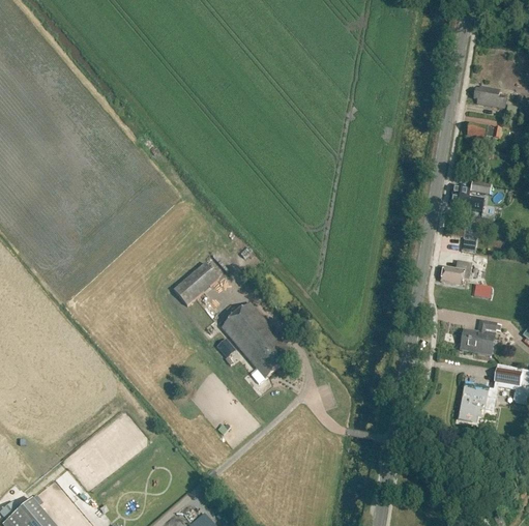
[(477,97),(476,101),(504,107),(506,94),(498,93),(499,88),(479,85),(478,88),(475,87),(473,96),(477,97)]
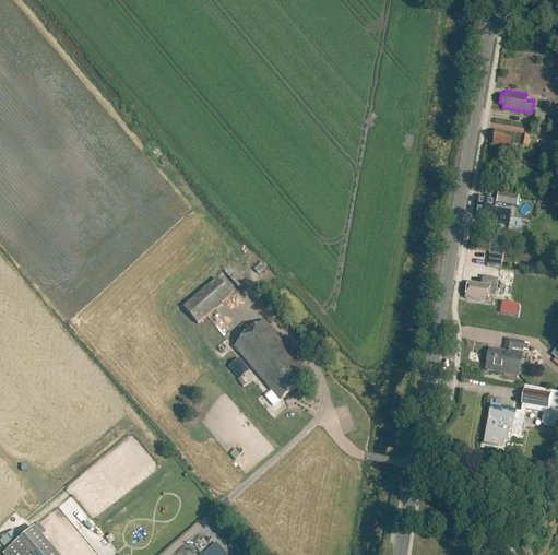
[(534,108),(532,122),(550,125),(553,117),(547,116),(547,110),(534,108)]
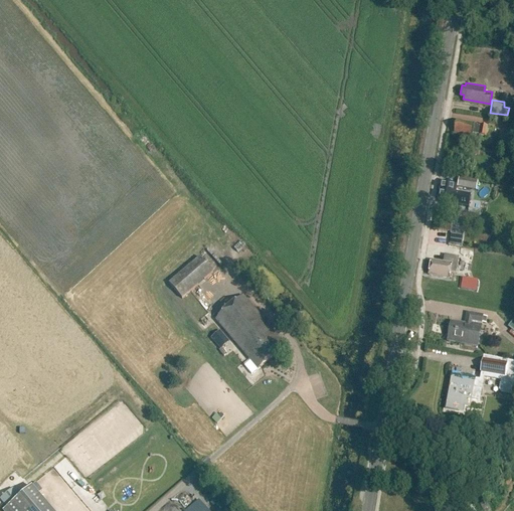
[(485,133),(487,123),(480,122),(479,122),(456,118),(453,131),(471,134),(472,130),(478,131),(478,132),(485,133)]
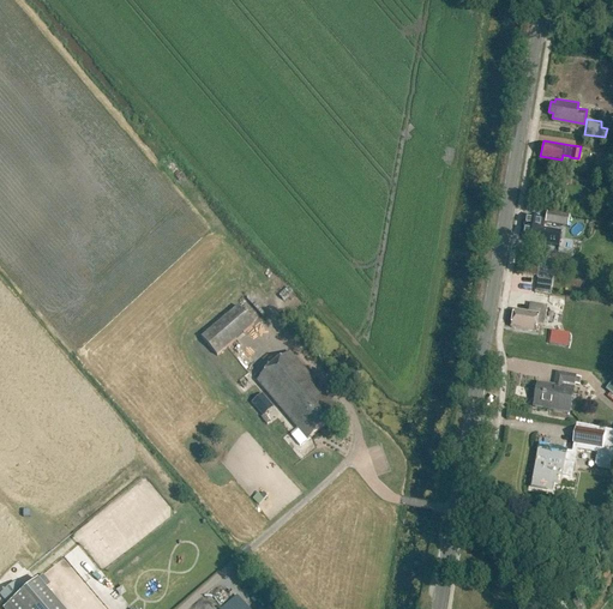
[(544,219),(566,223),(569,212),(546,207),(544,219)]
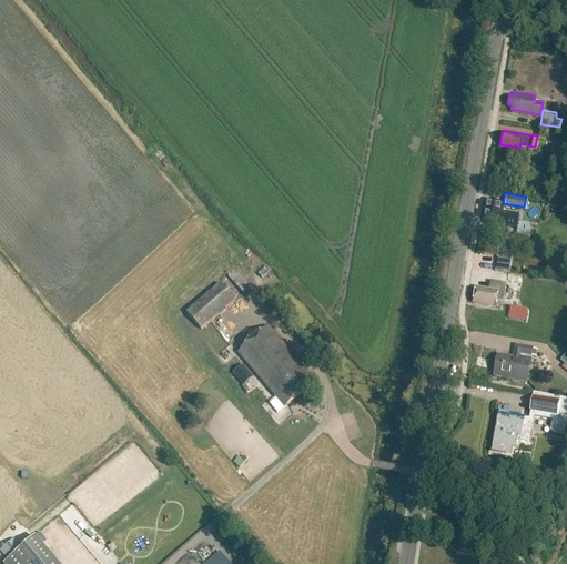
[(484,217),(497,219),(497,221),(516,224),(518,212),(504,210),(505,208),(500,207),(502,202),(486,199),(484,217)]
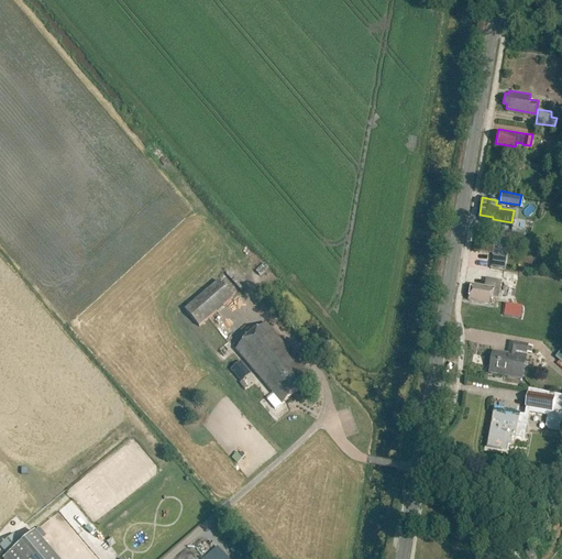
[(186,303),(200,320),(231,294),(217,276),(186,303)]
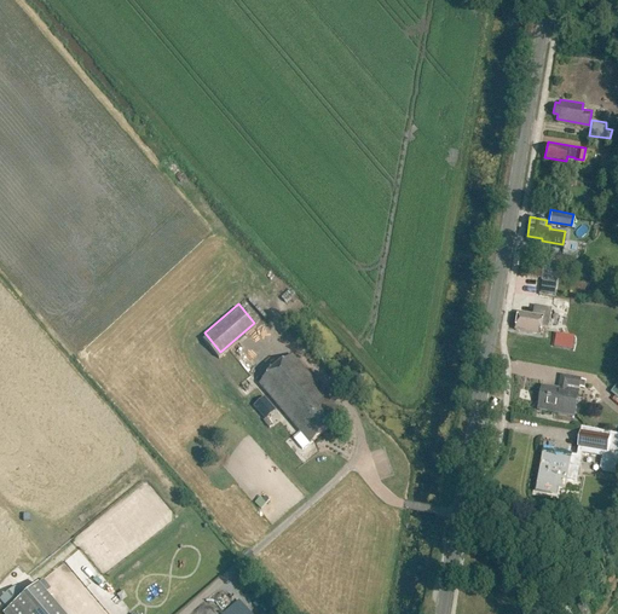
[(518,310),(515,325),(538,330),(539,323),(547,324),(550,306),(536,303),(533,313),(518,310)]
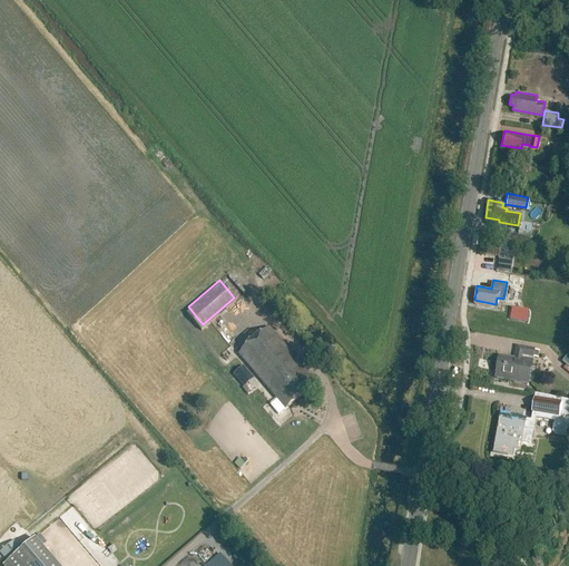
[(520,304),(513,303),(511,315),(523,319),(525,311),(519,310),(520,304)]
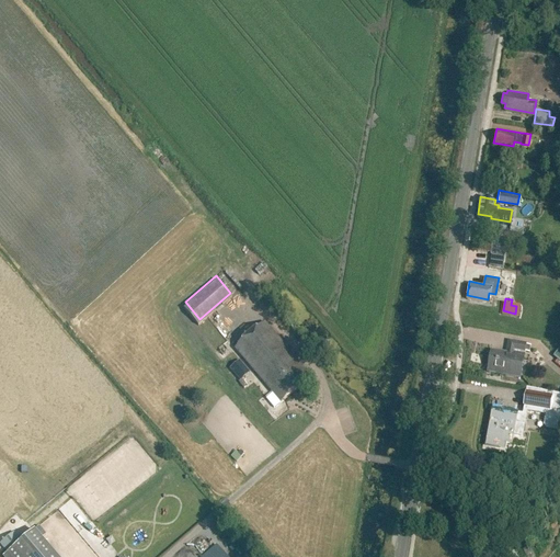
[(264,319),(233,344),(272,390),(280,399),(310,373),(264,319)]
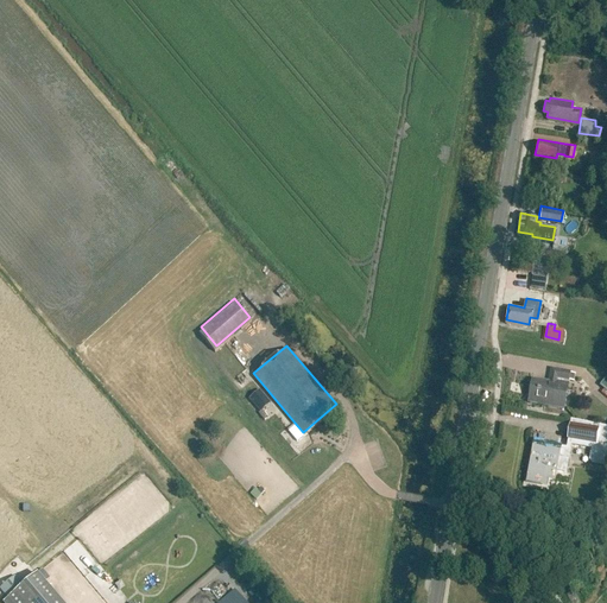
[(548,379),(541,378),(541,379),(531,378),(528,395),(543,398),(542,401),(563,405),(568,376),(573,378),(574,370),(569,369),(550,366),(548,379)]
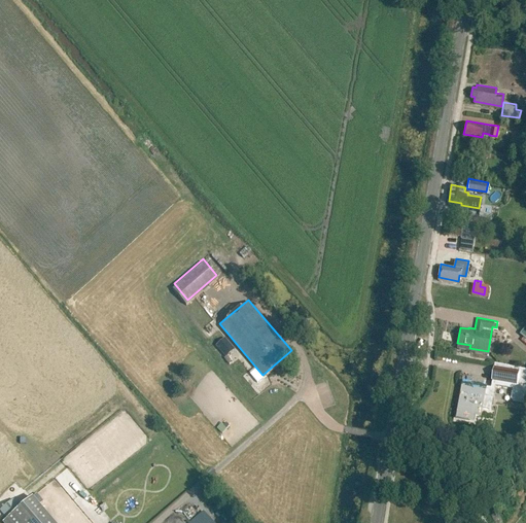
[(485,386),(485,387),(484,388),(483,393),(483,394),(474,392),(465,390),(463,402),(462,402),(460,404),(458,415),(474,418),(475,413),(480,414),(482,406),(490,407),(494,382),(511,385),(512,386),(510,396),(512,399),(525,402),(525,367),(494,360),(489,385),(487,385),(486,385),(485,386)]
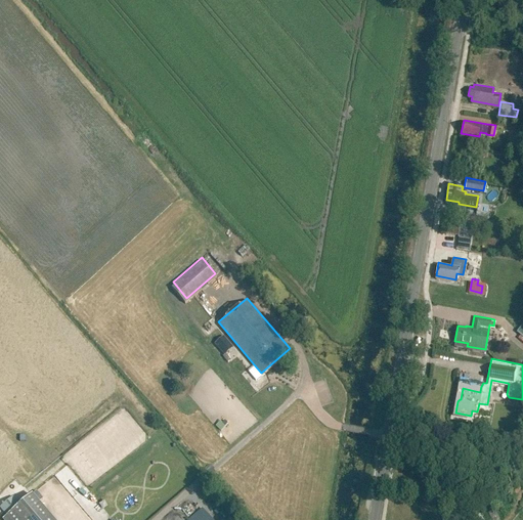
[(261,373),(254,364),(248,369),(255,378),(261,373)]
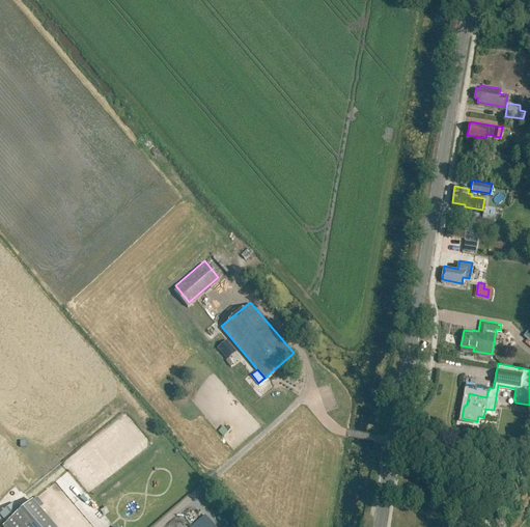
[(529,440),(510,437),(508,446),(529,450),(529,443),(529,440)]
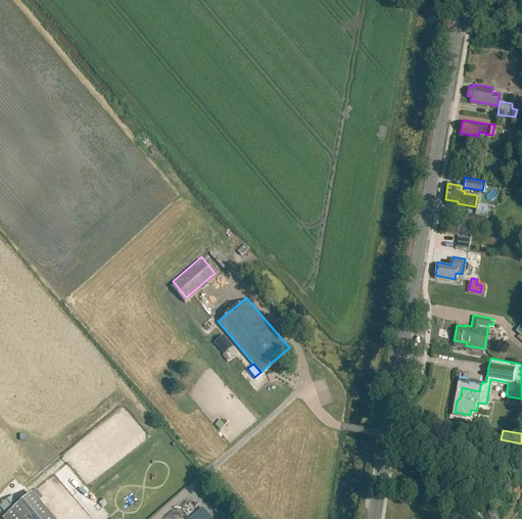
[(11,491),(0,501),(0,504),(5,511),(18,500),(11,491)]
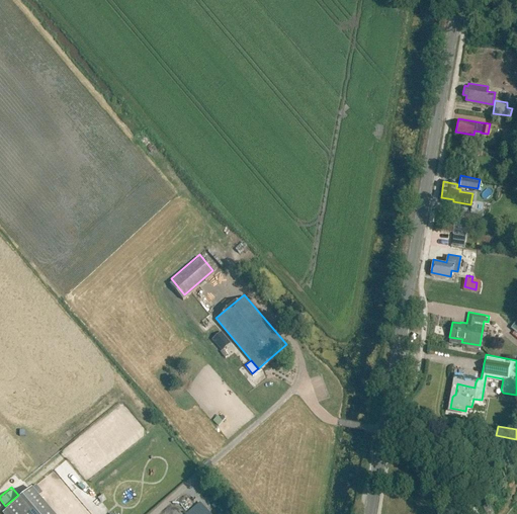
[(2,510),(5,513),(53,513),(29,487),(2,510)]
